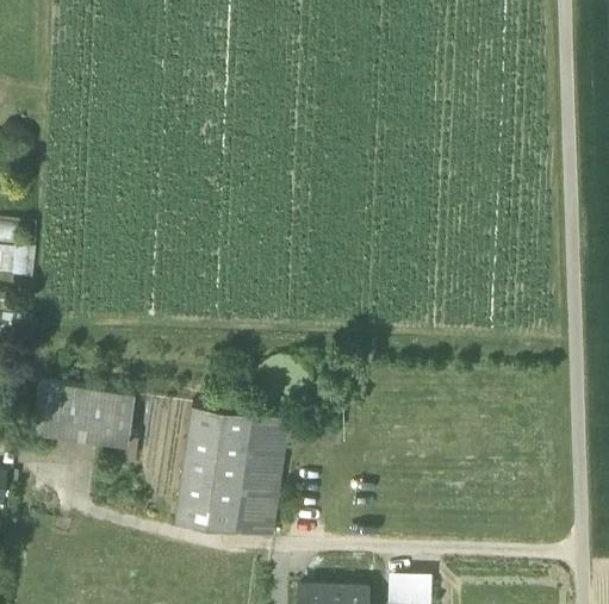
[(32,224),(0,220),(0,243),(16,246),(29,248),(32,224)]
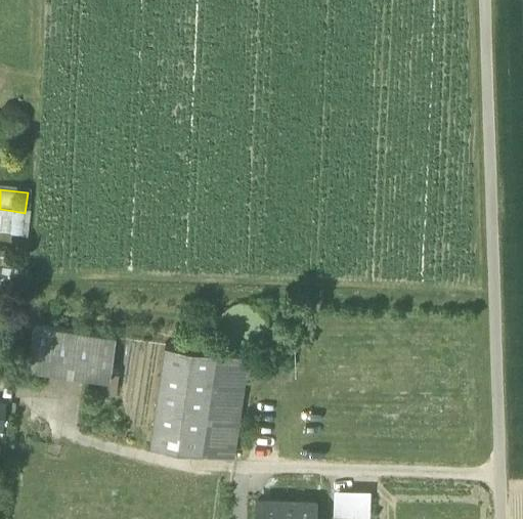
[(30,213),(25,213),(13,211),(10,235),(28,239),(30,213)]
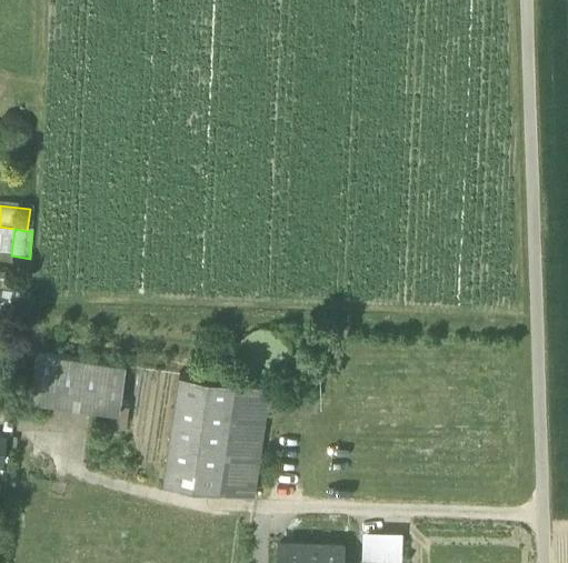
[(22,294),(0,290),(0,310),(19,313),(22,294)]
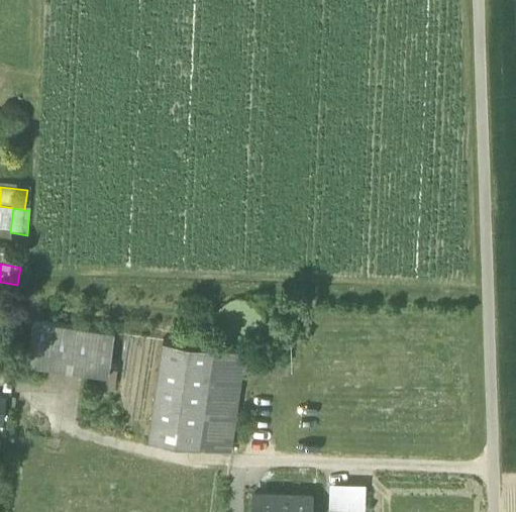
[(27,367),(109,378),(115,336),(33,325),(27,367)]
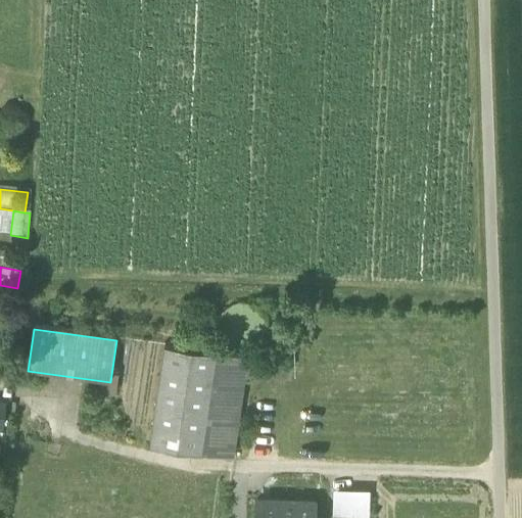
[(150,449),(201,456),(216,355),(165,347),(150,449)]
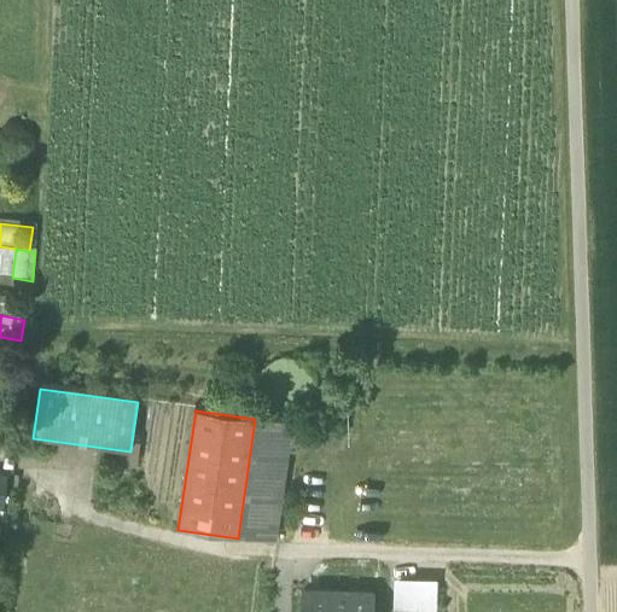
[(294,425),(255,419),(238,538),(275,545),(294,425)]
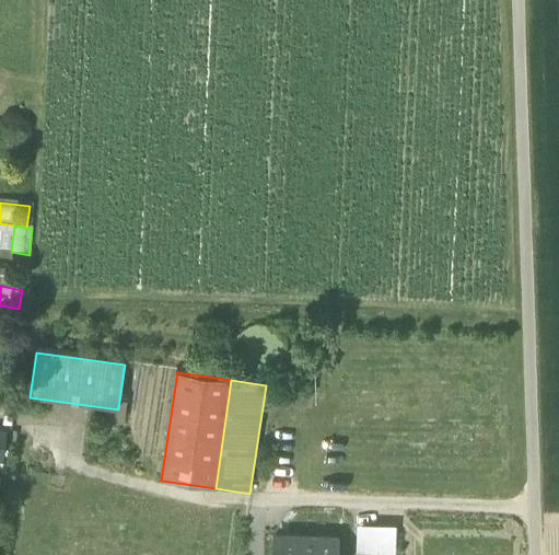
[(386,554),(387,533),(352,532),(352,554),(386,554)]
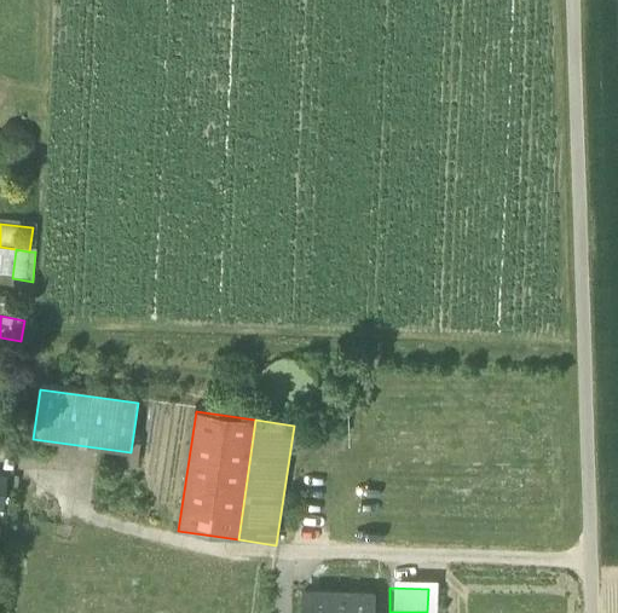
[(371,612),(373,599),(305,596),(304,612),(371,612)]
